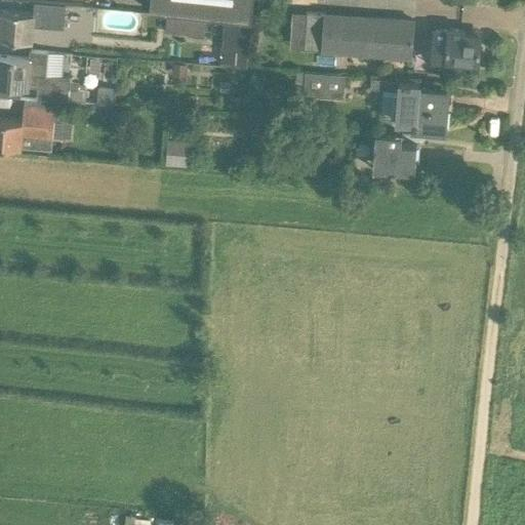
[(253,0),(150,0),(150,9),(223,17),(250,19),(251,19),(253,0)]
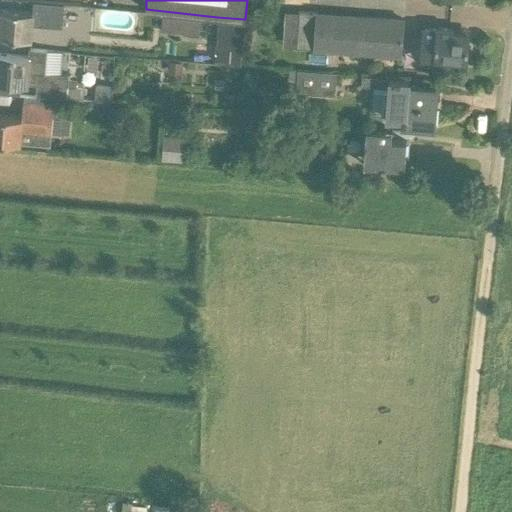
[(0,36),(31,39),(32,25),(62,27),(64,4),(33,2),(32,12),(0,9),(0,12),(0,36)]
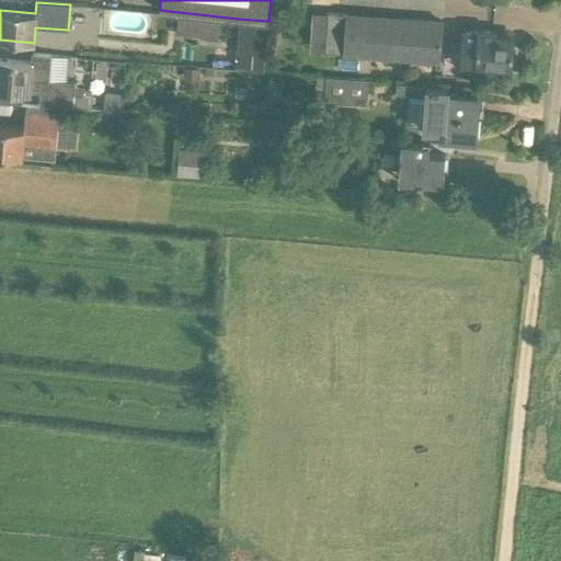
[(379,16),(345,13),(325,12),(323,53),(345,54),(441,60),(444,22),(379,16)]
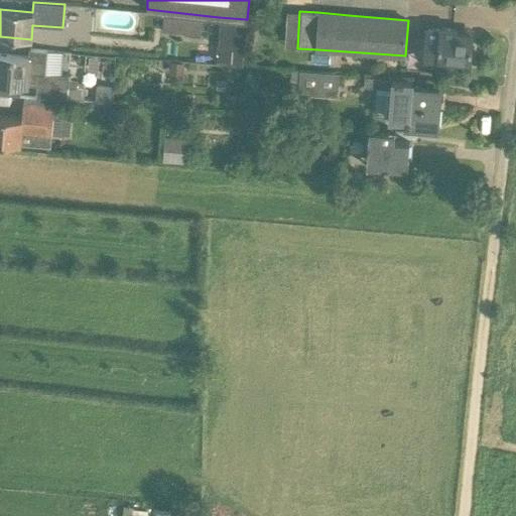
[(202,32),(204,19),(163,15),(162,28),(202,32)]
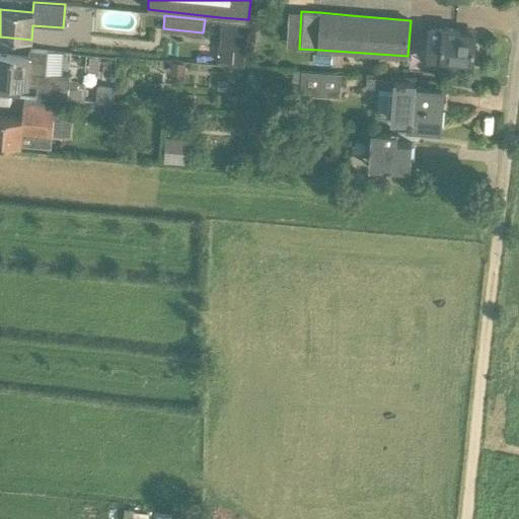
[(247,19),(220,17),(217,64),(243,66),(247,19)]
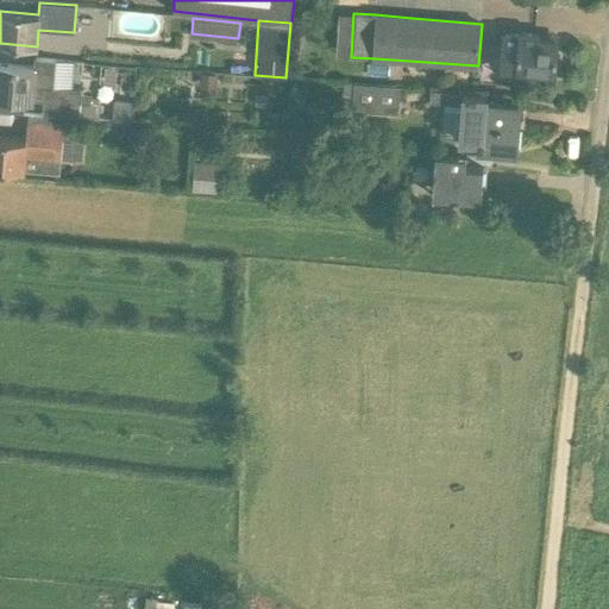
[(521,35),(504,33),(503,33),(500,75),(519,77),(519,69),(556,73),(558,39),(538,38),(538,33),(521,32),(521,35)]
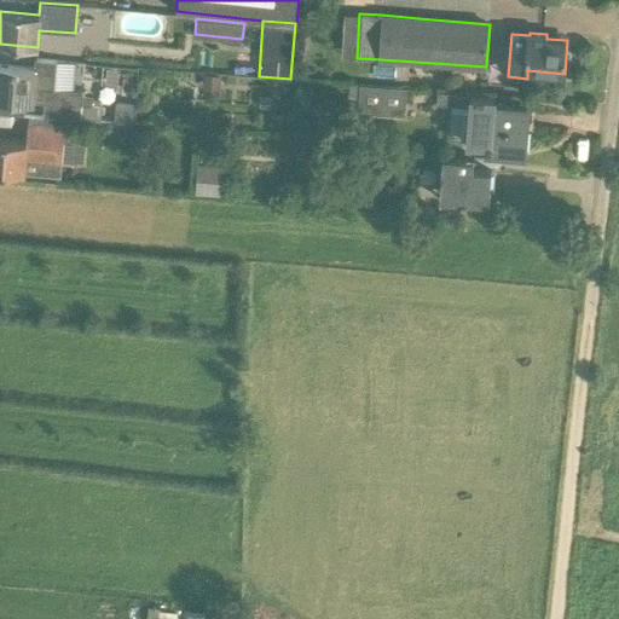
[(48,102),(47,115),(102,120),(103,105),(91,104),(91,94),(81,93),(81,91),(55,88),(57,61),(35,58),(34,68),(0,64),(0,98),(33,102),(48,102)]
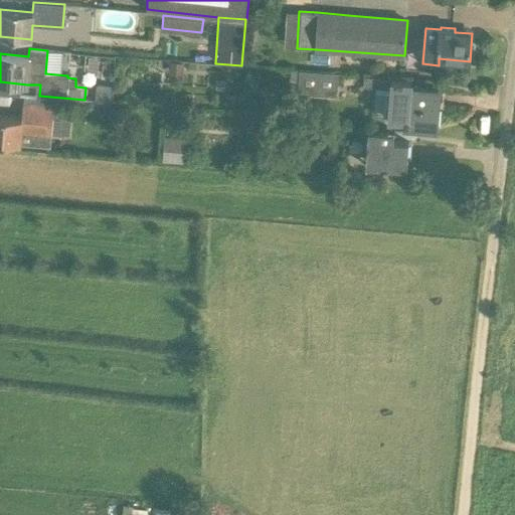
[(185,74),(185,63),(170,62),(170,74),(185,74)]
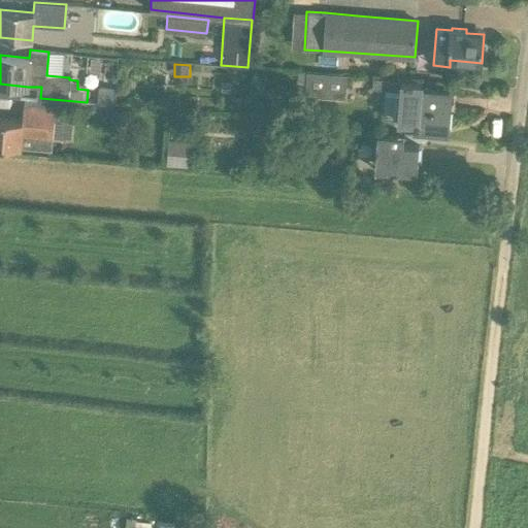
[(345,99),(347,75),(298,71),(296,95),(345,99)]
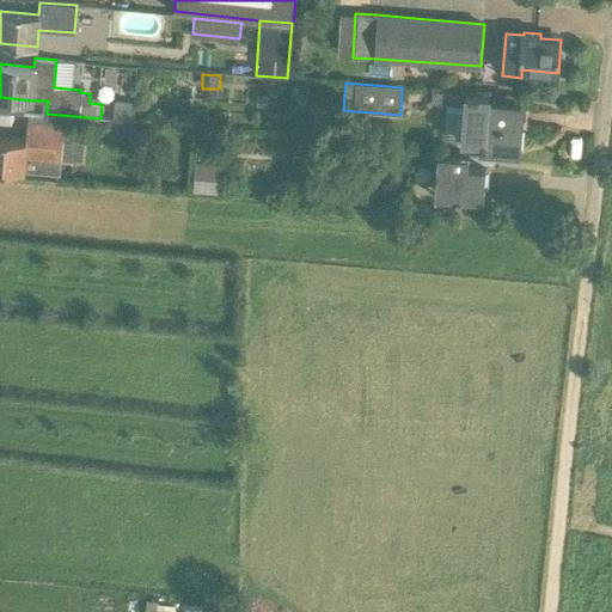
[(521,106),(489,104),(490,93),(434,90),(433,102),(465,105),(463,141),(483,142),(483,147),(518,150),(521,106)]
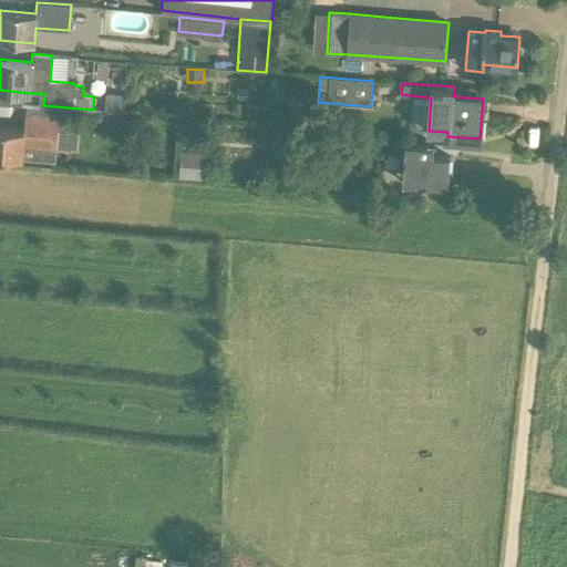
[(106,111),(120,112),(122,96),(109,94),(106,111)]
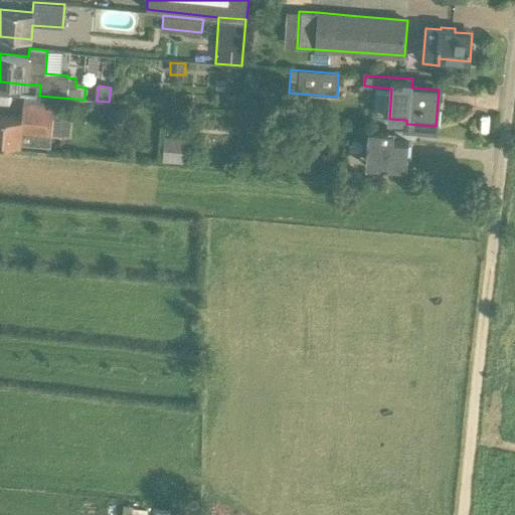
[(112,102),(109,102),(97,101),(90,100),(90,109),(112,111),(112,102)]
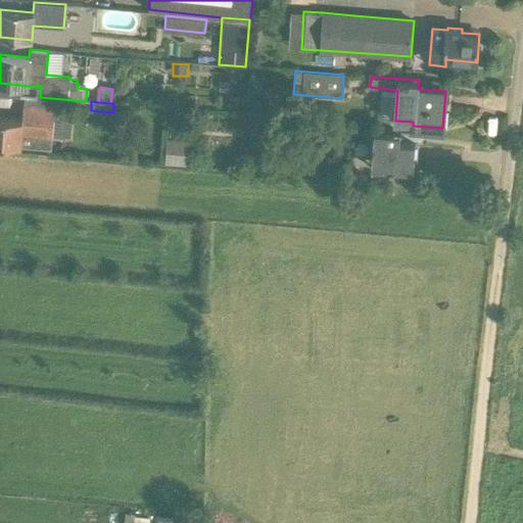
[(0,144),(20,146),(52,148),(53,136),(69,137),(70,119),(54,116),(54,108),(24,105),(22,120),(0,117),(0,144)]
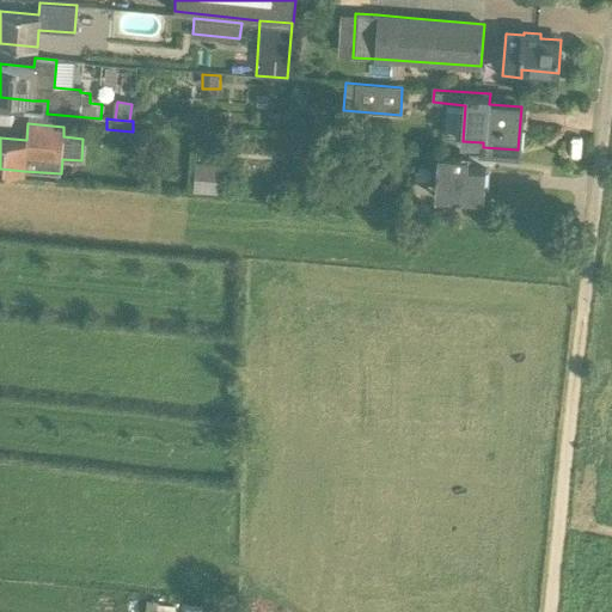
[(440,152),(436,197),(485,201),(485,200),(484,200),(487,167),(488,167),(488,166),(470,164),(470,154),(440,152)]
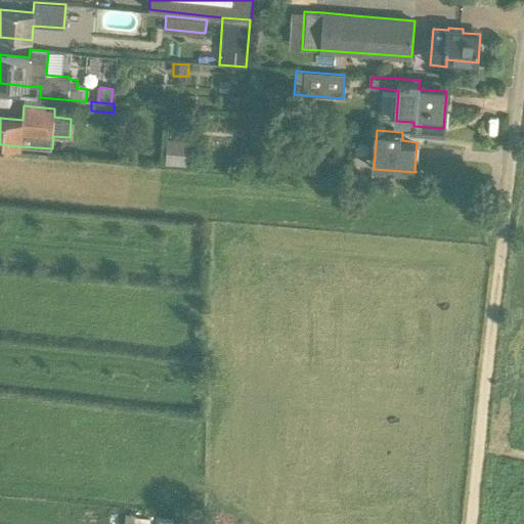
[(167,139),(166,165),(187,166),(188,139),(167,139)]
